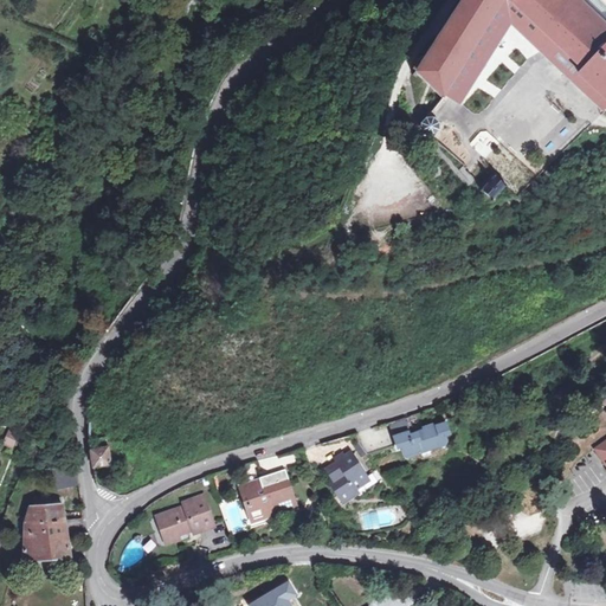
[(459,0),(416,73),(444,100),(503,10),(508,0),(514,0),(588,72),(584,78),(605,100),(605,24),(581,0),(459,0)]
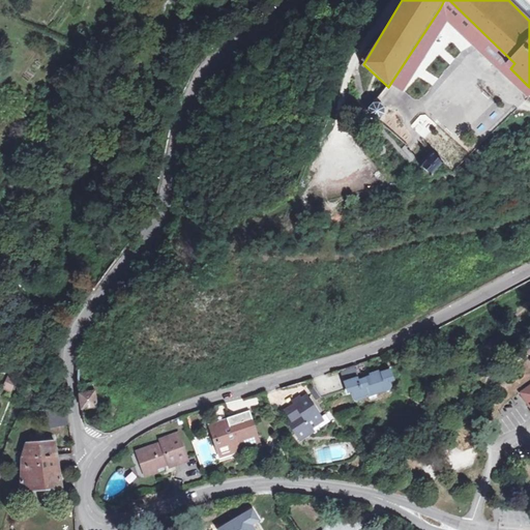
[(449,0),(444,0),(440,8),(529,100),(529,99),(529,87),(510,68),(514,63),(449,0)]
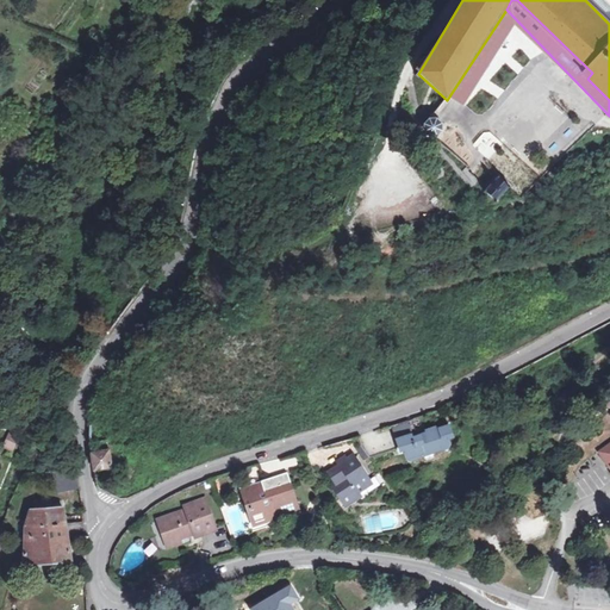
[(609,124),(609,114),(609,116),(591,135),(597,139),(609,124)]
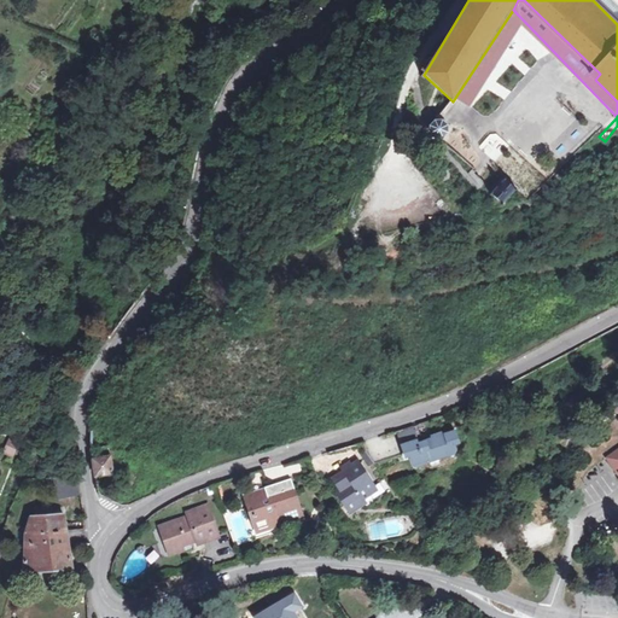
[(442,124),(437,126),(433,130),(435,135),(439,139),(444,138),(448,133),(447,128),(442,124)]
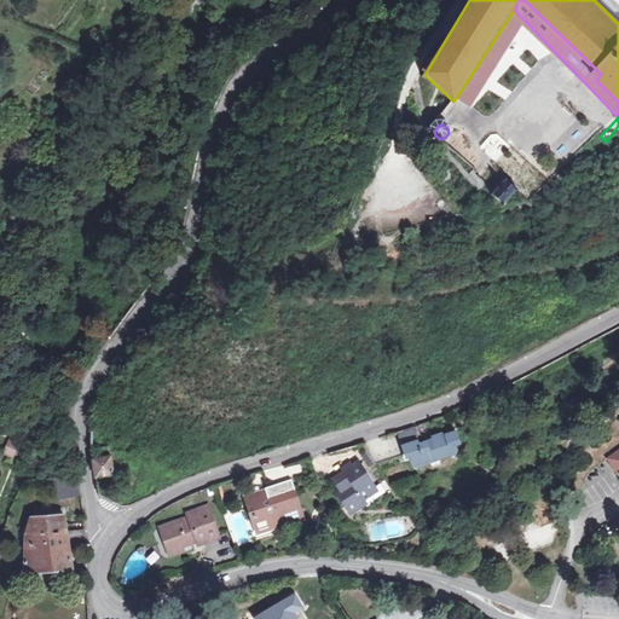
[(521,190),(512,180),(495,196),(505,206),(521,190)]
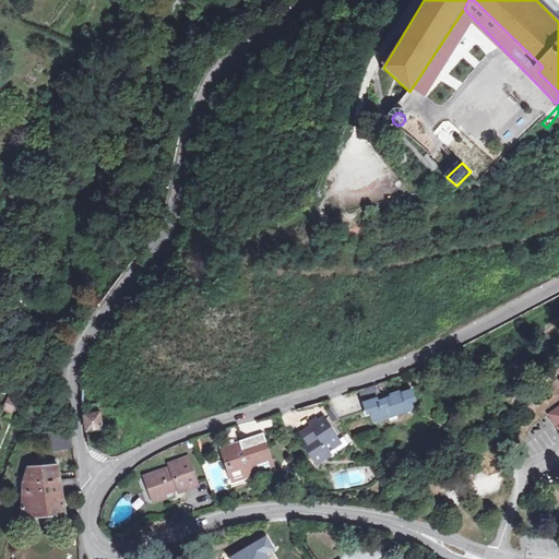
[(360,407),(378,401),(373,392),(371,387),(354,393),(360,407)]
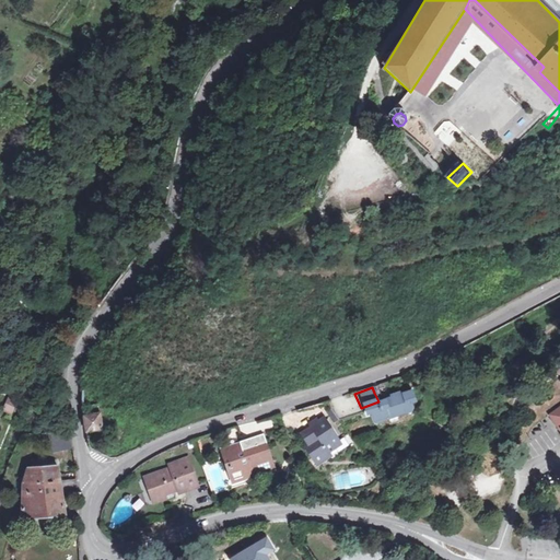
[(81,391),(83,412),(88,432),(103,432),(97,396),(81,391)]
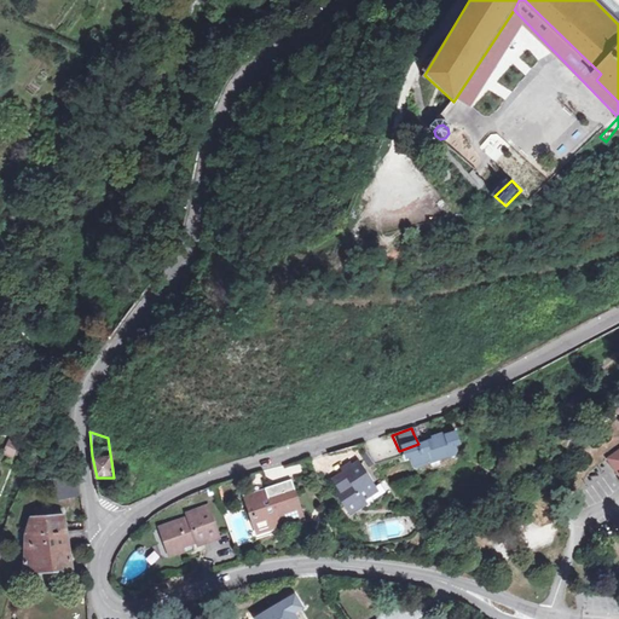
[(418,444),(399,451),(408,470),(415,467),(418,476),(461,457),(456,446),(460,445),(455,434),(428,445),(429,447),(421,451),(418,444)]
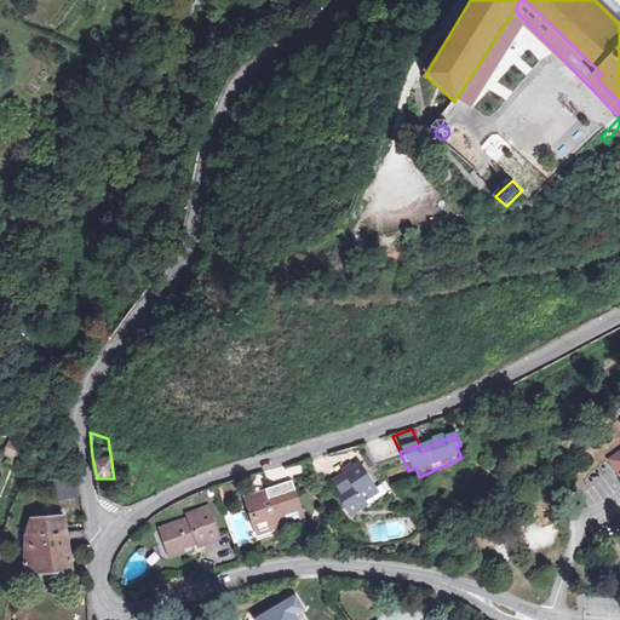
[(15,460),(19,446),(7,442),(3,457),(15,460)]
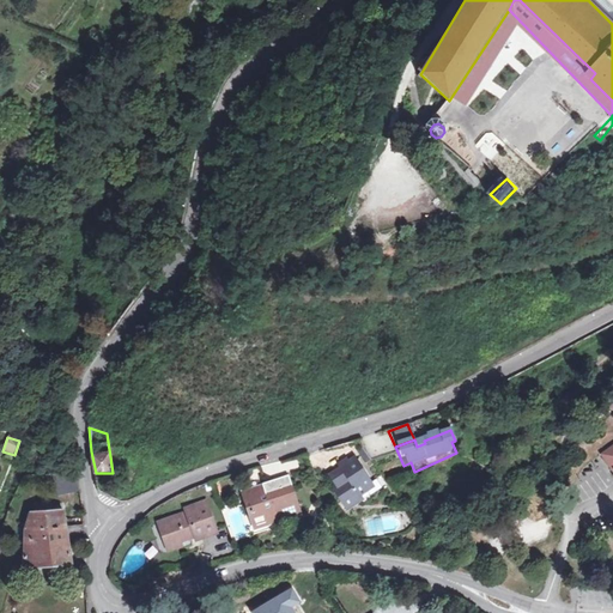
[(363,465),(369,461),(360,450),(353,453),(363,465)]
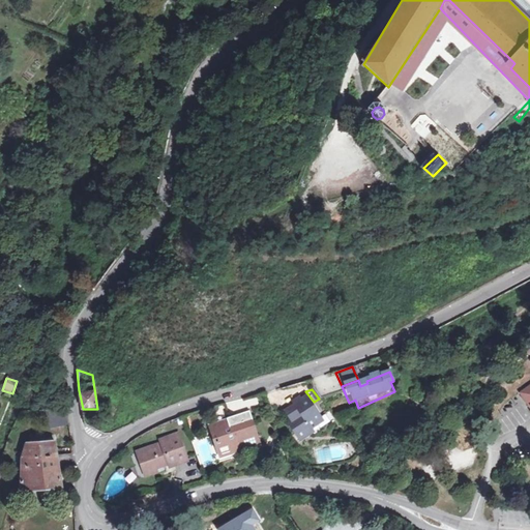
[(311,427),(316,423),(314,420),(320,416),(305,396),(300,401),(298,399),(292,404),(300,414),(299,417),(289,424),(300,440),(314,431),(311,427)]
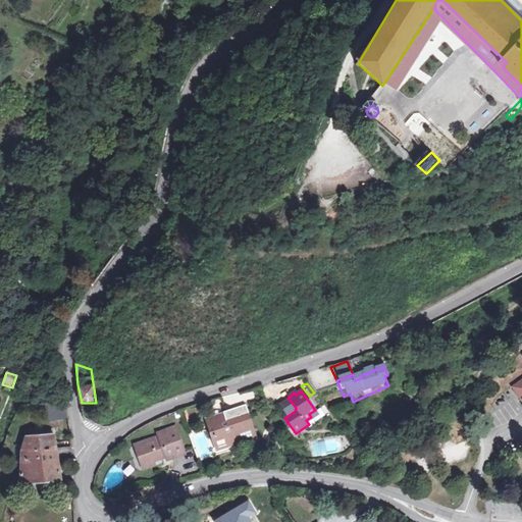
[(64,404),(47,404),(48,417),(67,417),(64,404)]
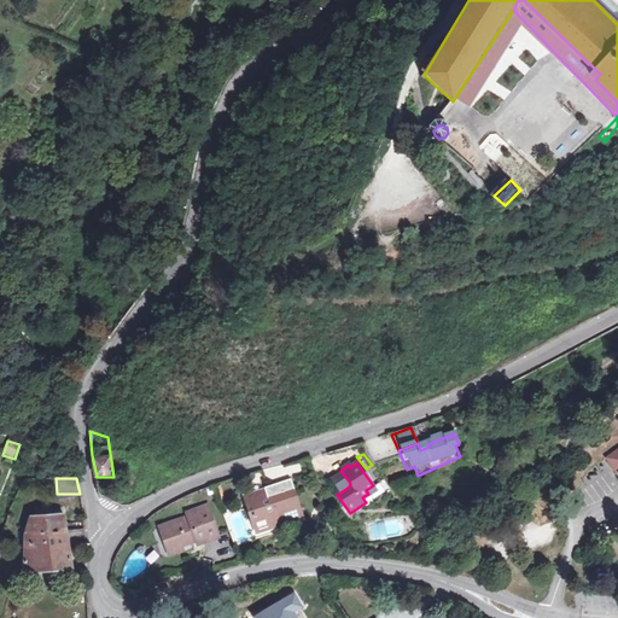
[(248,514),(251,517),(257,534),(269,530),(275,518),(286,523),(301,518),(292,495),(295,494),(290,481),(275,485),(269,500),(266,499),(264,494),(245,501),(248,507),(250,508),(248,514)]
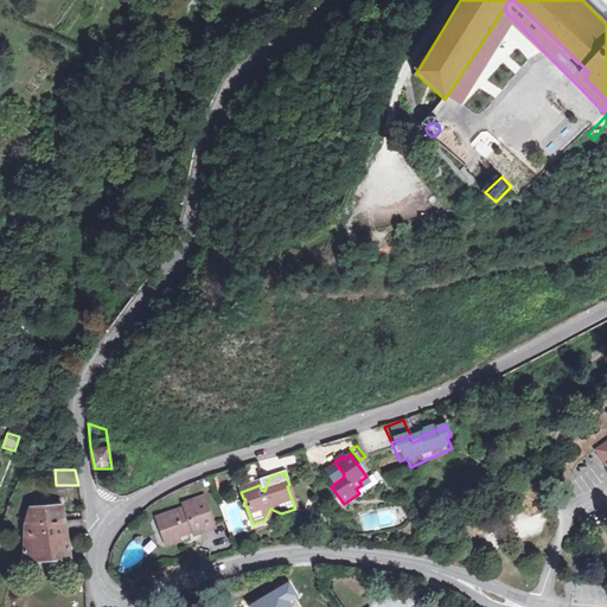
[(202,503),(183,510),(184,513),(158,523),(166,547),(212,530),(202,503)]
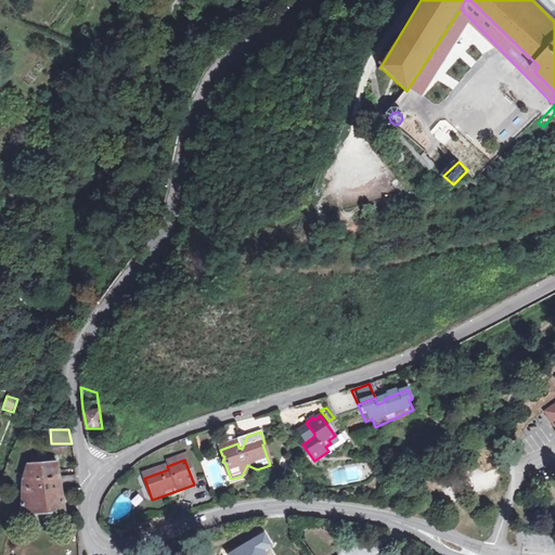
[(59,488),(56,477),(54,462),(25,463),(21,475),(20,510),(62,508),(59,488)]
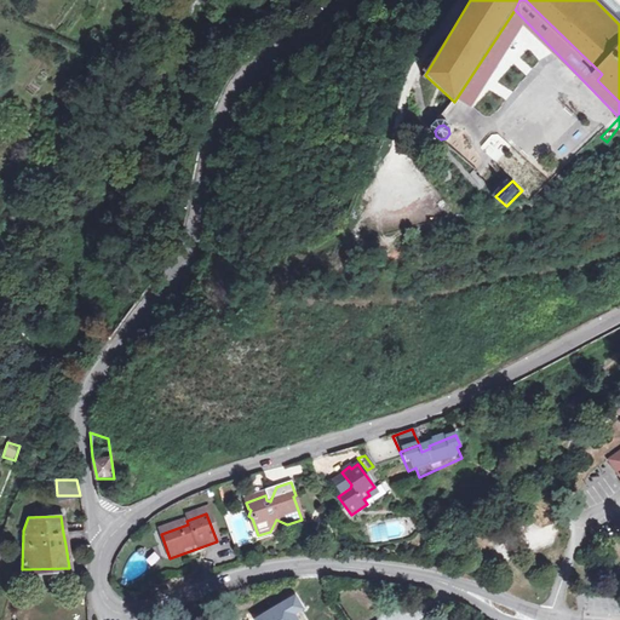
[(65,533),(63,533),(65,545),(84,544),(84,533),(65,533)]
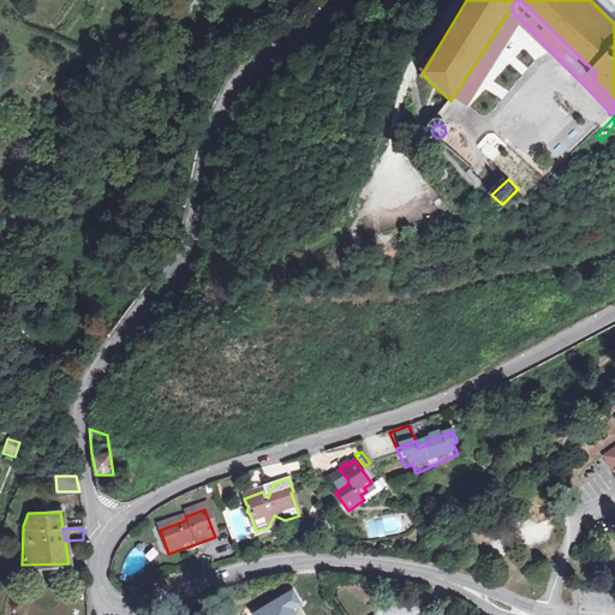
[(143,553),(147,550),(147,549),(139,542),(137,545),(137,550),(141,553),(143,553)]
